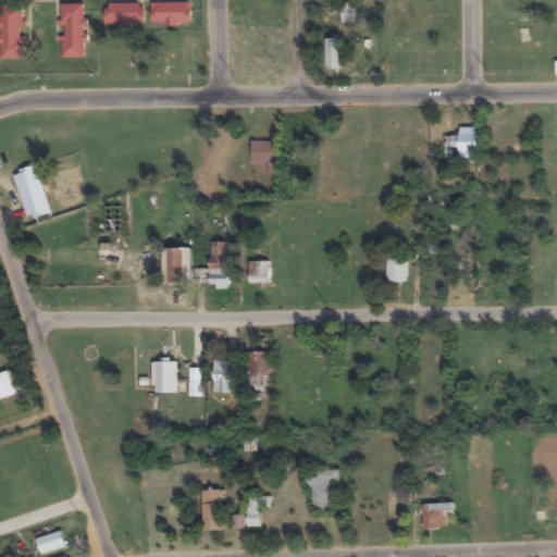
[(251,3),(251,14),(271,14),(271,3),(251,3)]
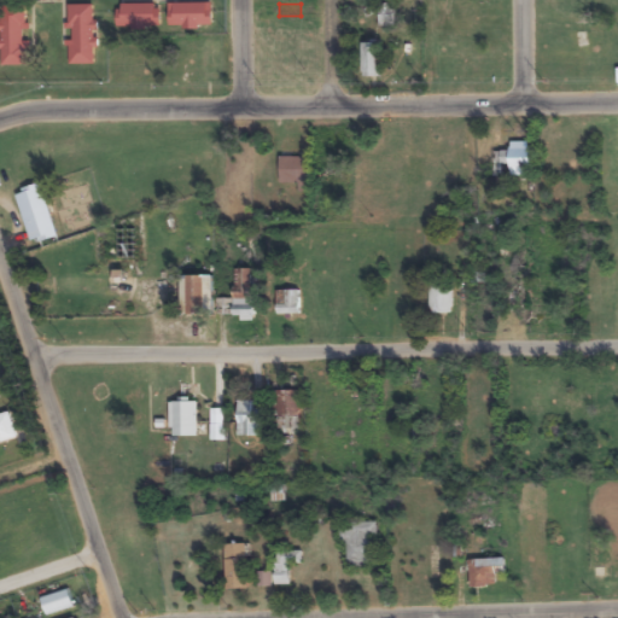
[(159,28),(159,5),(118,5),(118,28),(159,28)]
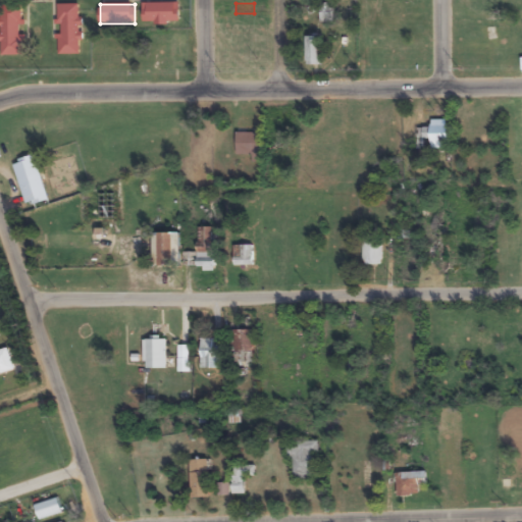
[(143,4),(143,24),(178,24),(178,4),(143,4)]
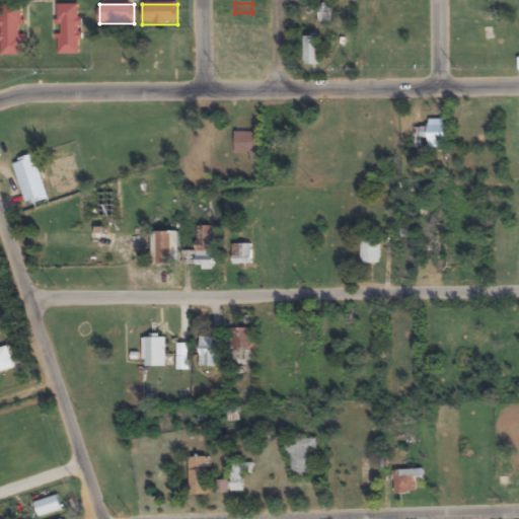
[(1,57),(20,56),(19,5),(0,5),(1,57)]
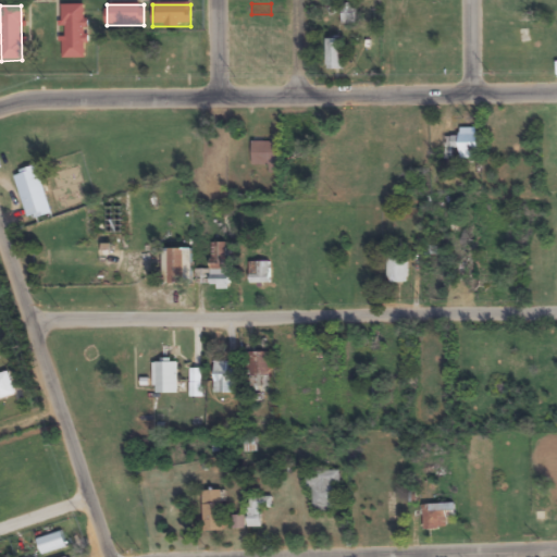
[(85,59),(85,5),(62,5),(62,59),(85,59)]
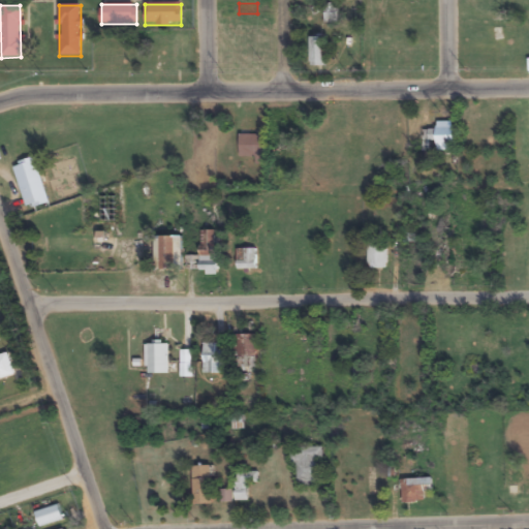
[(327,38),(309,38),(309,67),(327,67),(327,38)]
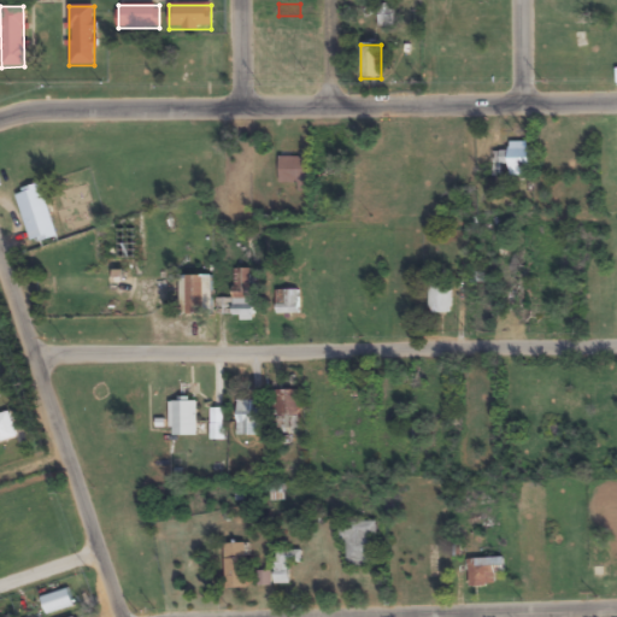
[(510,180),(529,180),(529,144),(510,144),(510,180)]
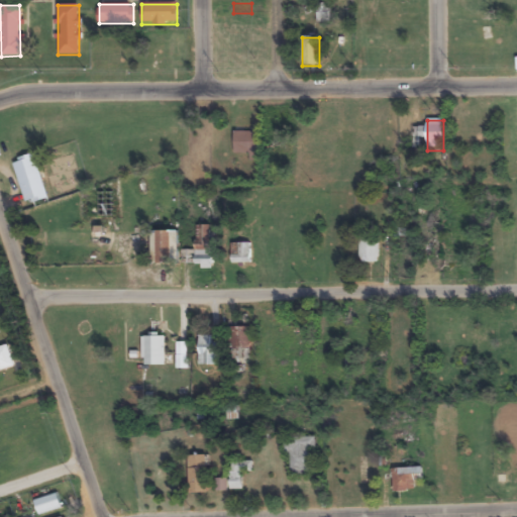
[(234,154),(250,154),(250,162),(261,162),(260,132),(233,132),(234,154)]
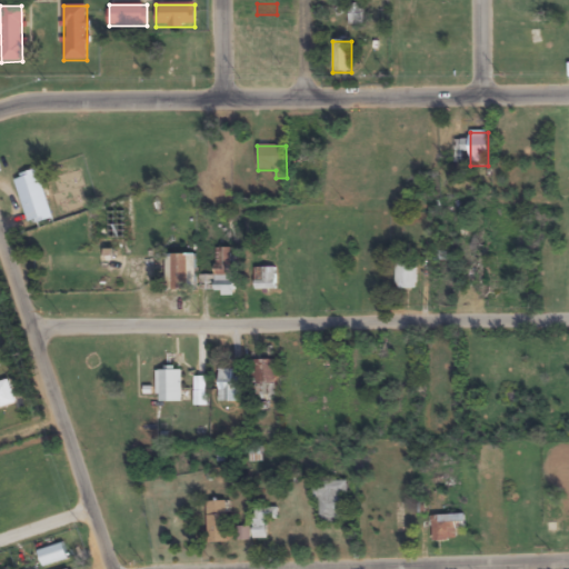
[(216,276),(200,277),(200,293),(233,292),(232,249),(216,249),(216,276)]
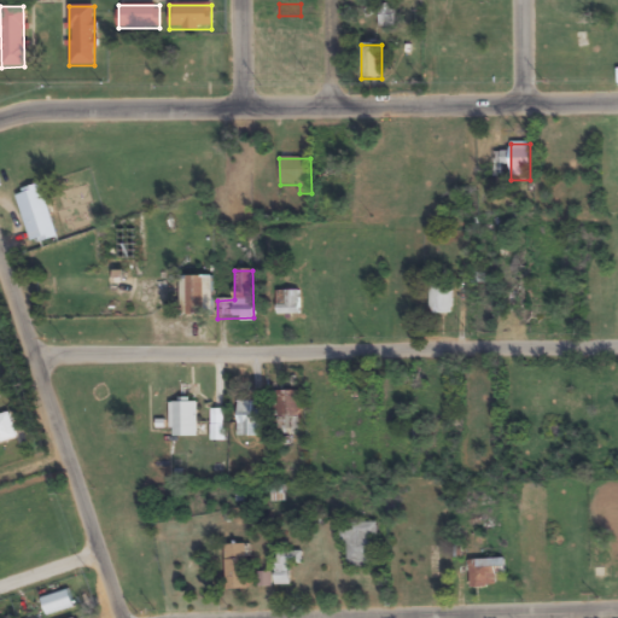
[(182,318),(200,318),(200,308),(208,308),(208,278),(182,278),(182,318)]
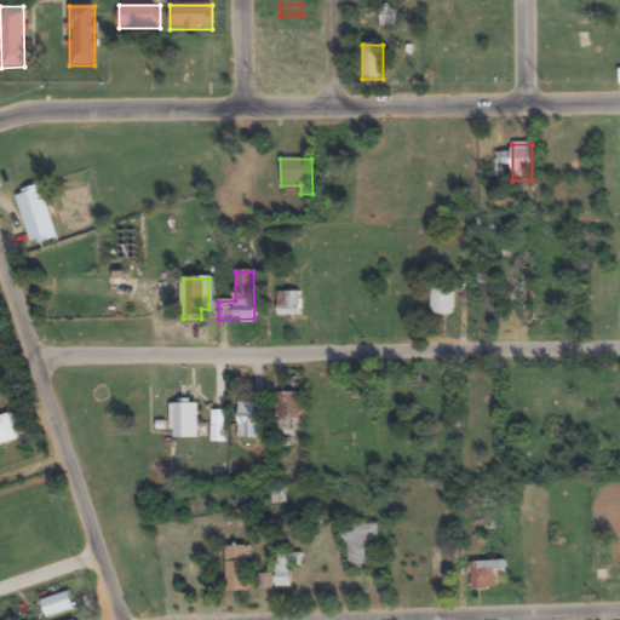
[(431,286),(431,316),(454,316),(454,286),(431,286)]
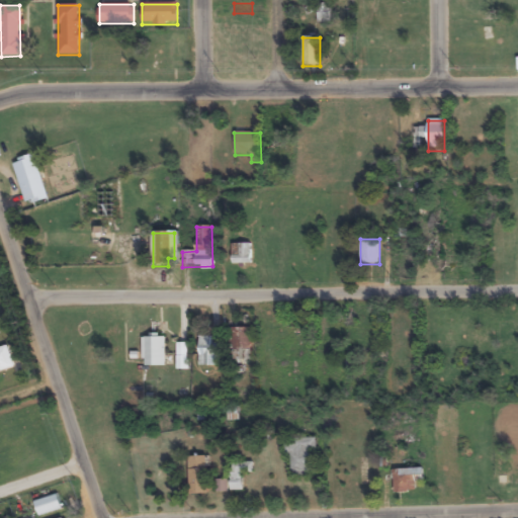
[(251,245),(233,245),(233,264),(251,264),(251,245)]
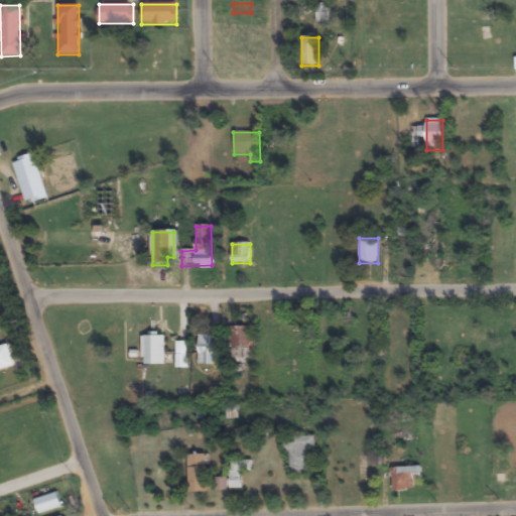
[(434,260),(434,244),(415,244),(415,260),(434,260)]
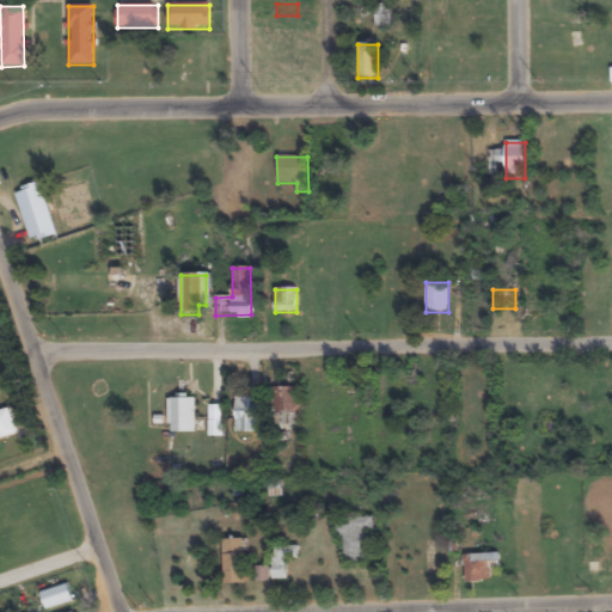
[(286,387),(286,377),(270,377),(270,427),(297,427),(297,387),(286,387)]
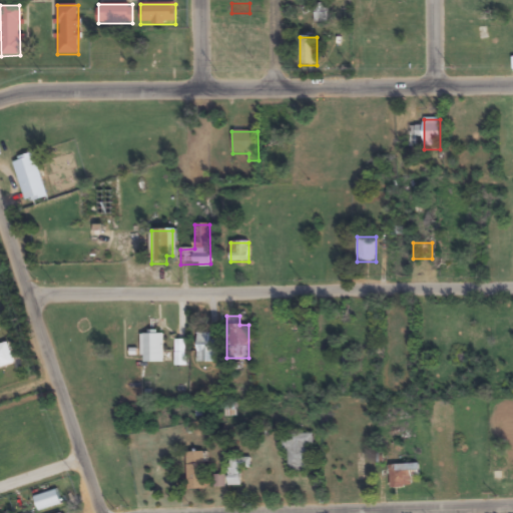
[(216,363),(216,334),(197,334),(197,363),(216,363)]
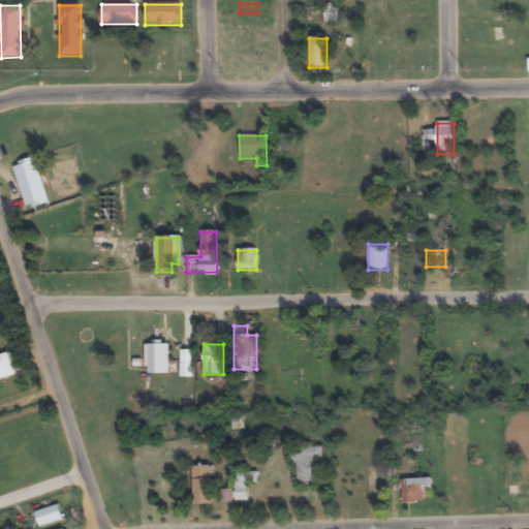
[(145,368),(167,368),(167,345),(145,345),(145,368)]
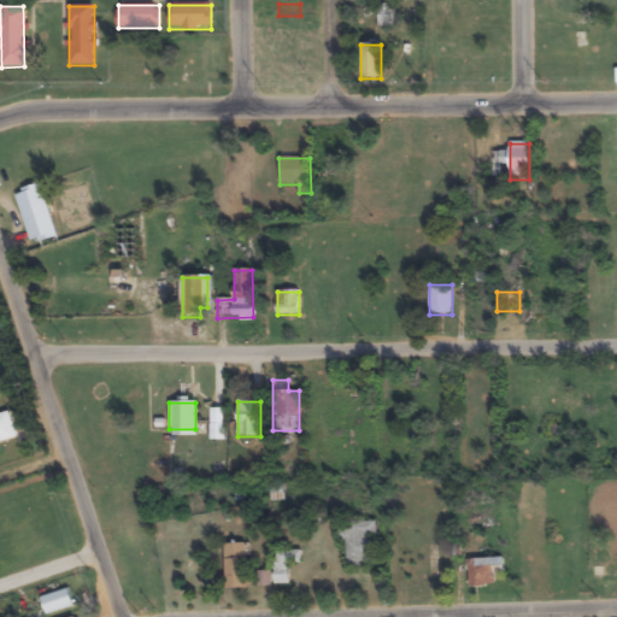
[(0,444),(18,438),(9,411),(0,413),(0,444)]
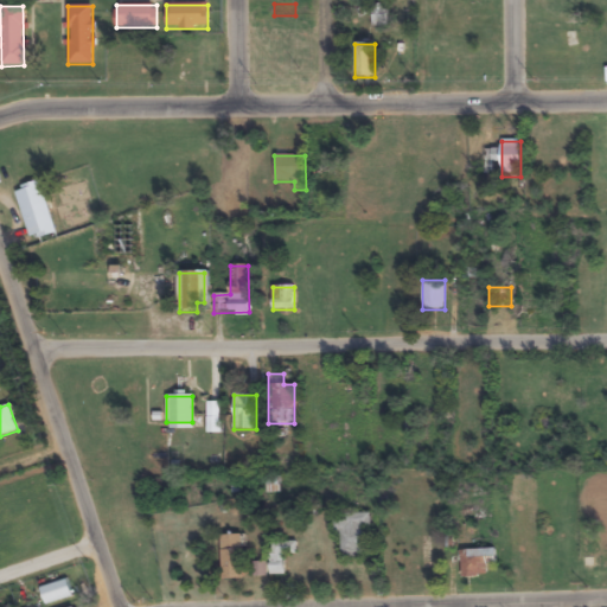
[(333,536),(343,536),(343,557),(368,557),(368,515),(333,515),(333,536)]
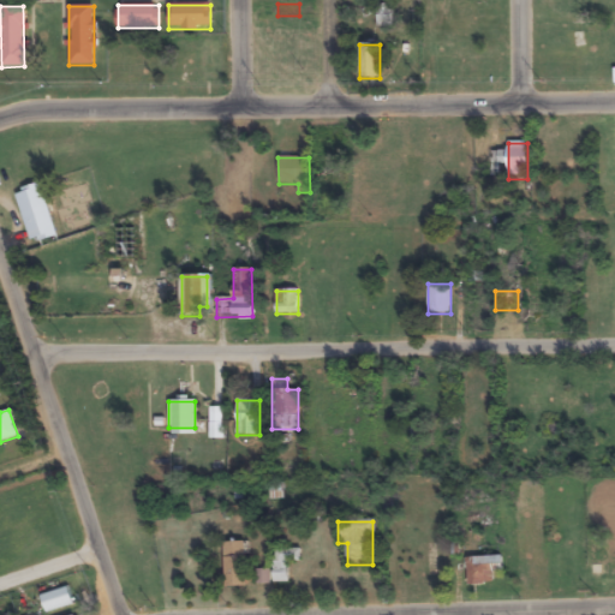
[(225,590),(248,590),(248,543),(225,543),(225,590)]
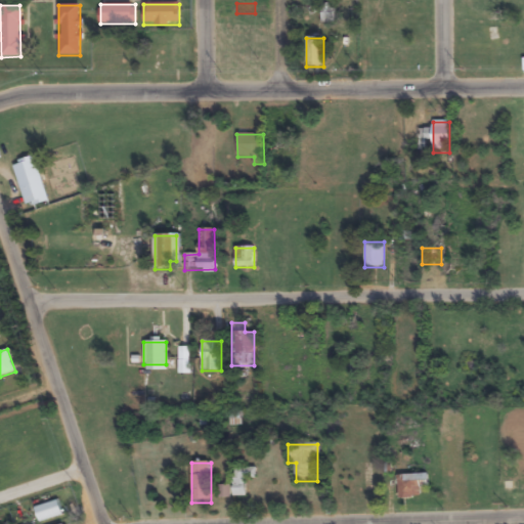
[(233,497),(247,497),(247,479),(256,479),(256,469),(233,469),(233,497)]
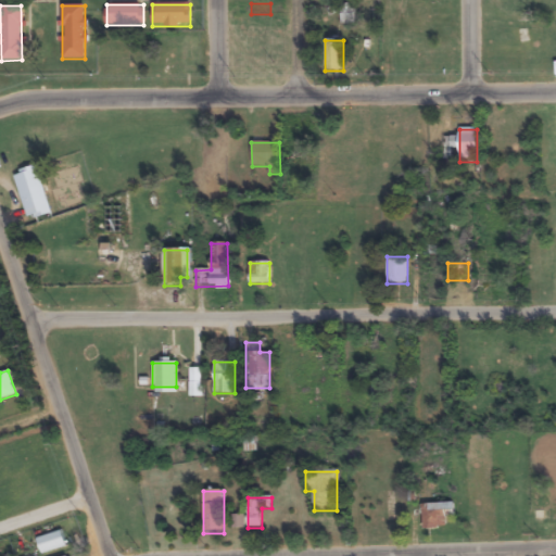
[(455,504),(424,504),(424,529),(446,529),(446,519),(455,519),(455,504)]
